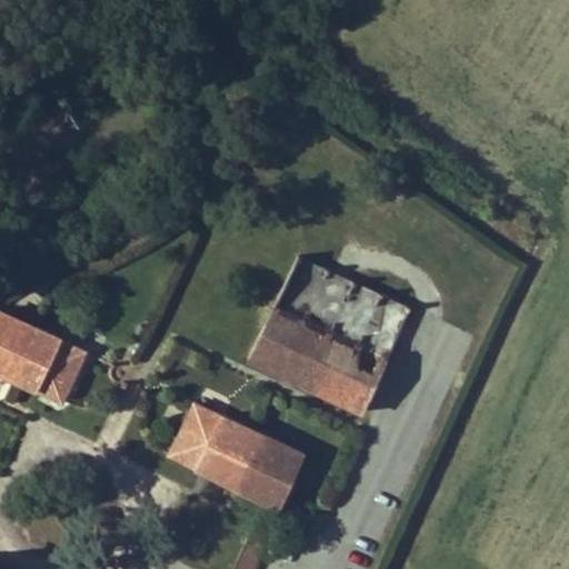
[(297,255),(248,357),(363,411),(410,309),(297,255)]
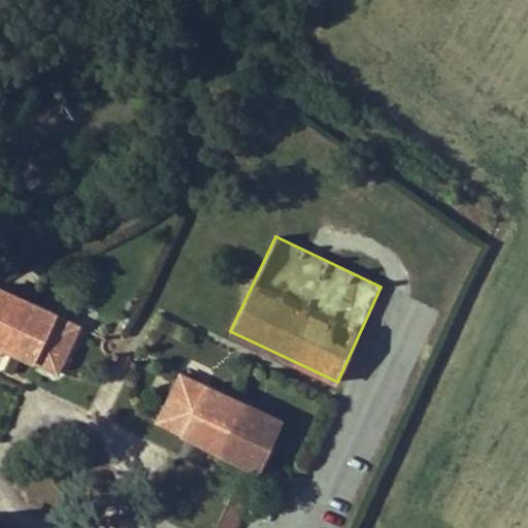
[(0,345),(56,373),(78,326),(0,288),(0,345)]
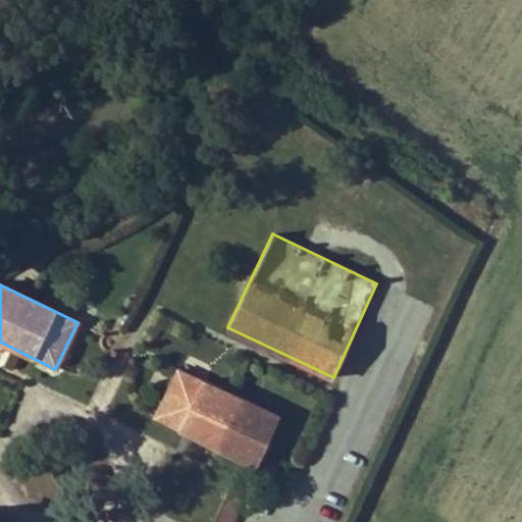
[(257,466),(278,416),(179,369),(156,416),(156,418),(243,459),(257,466)]
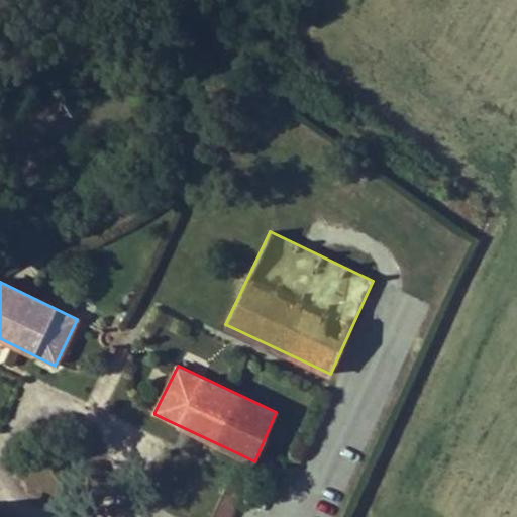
[(240,454),(231,477),(244,483),(254,461),(240,454)]
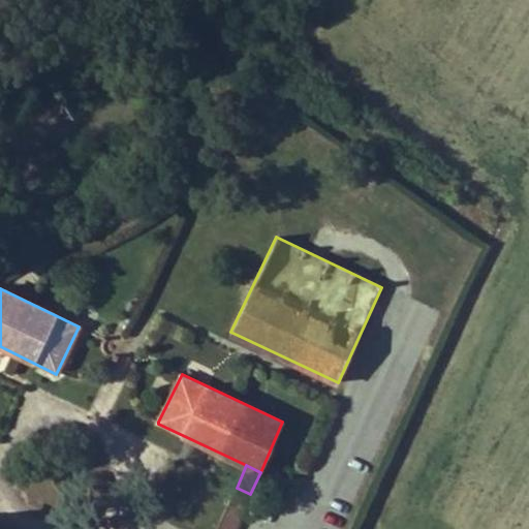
[(235,528),(250,494),(237,488),(217,528),(235,528)]
